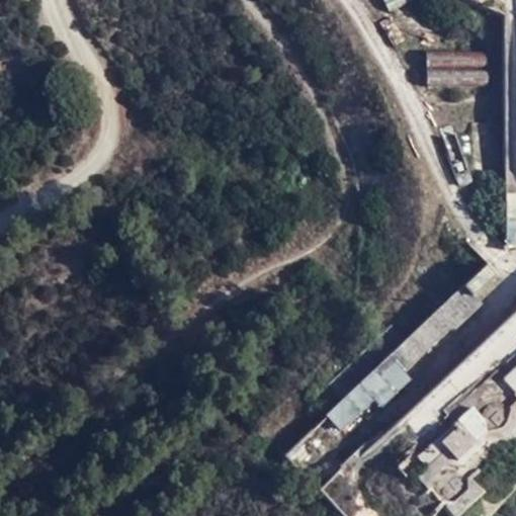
[(452,0),(458,11),(482,0),(452,0)]
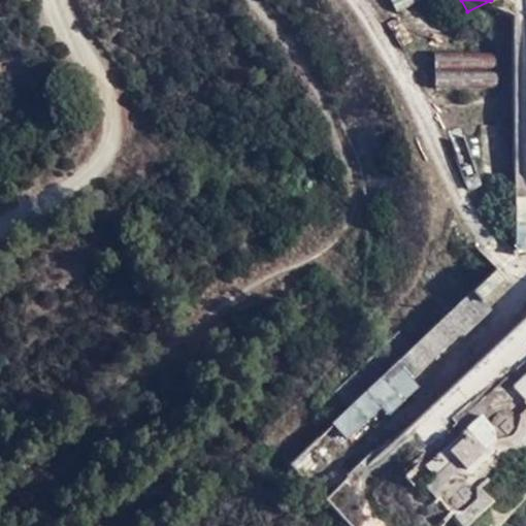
[(433,51),(436,89),(499,84),(496,46),(433,51)]
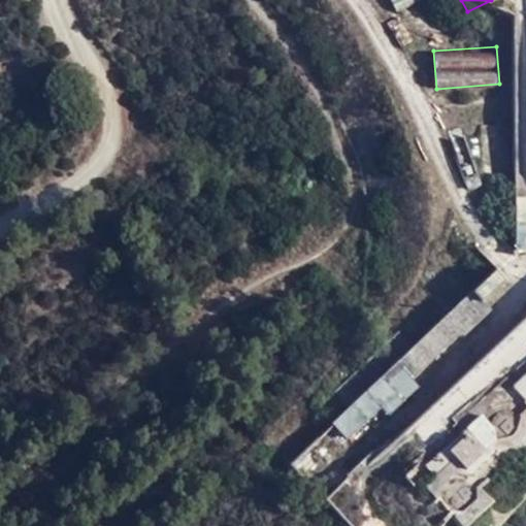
[(515,245),(525,244),(525,196),(515,196),(515,245)]
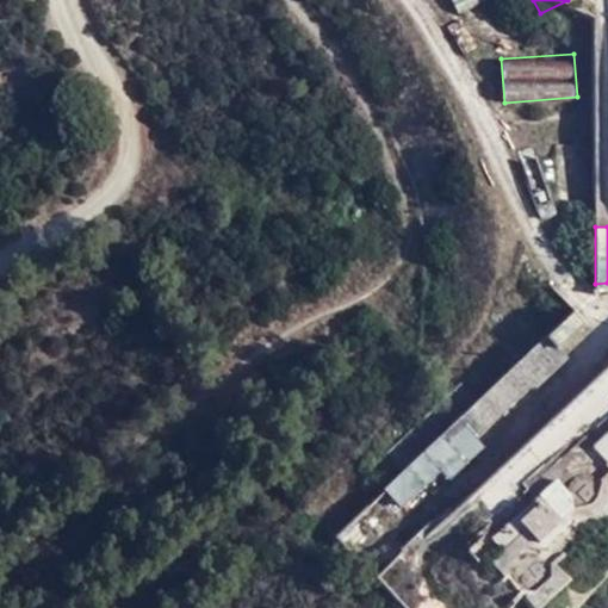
[(488,445),(478,433),(569,358),(560,348),(584,329),(575,318),(378,483),(399,508),(445,470),(451,476),(488,445)]
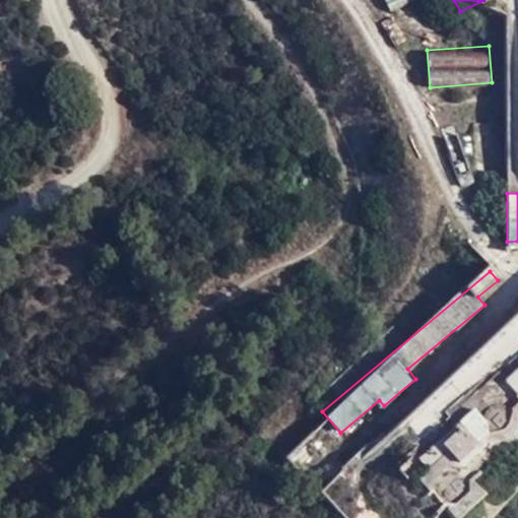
[(410,426),(424,439),(517,341),(504,328),(410,426)]
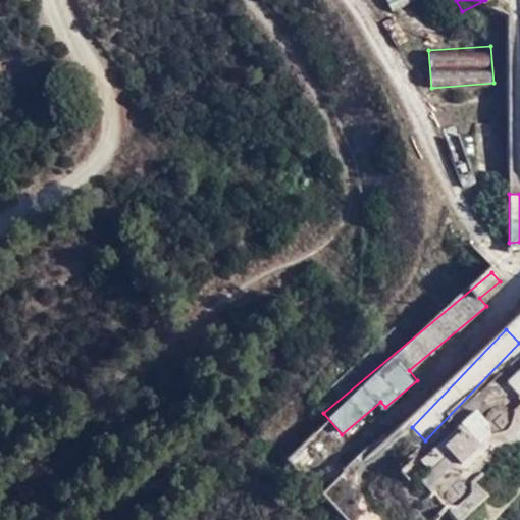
[(519,402),(519,369),(504,383),(519,402)]
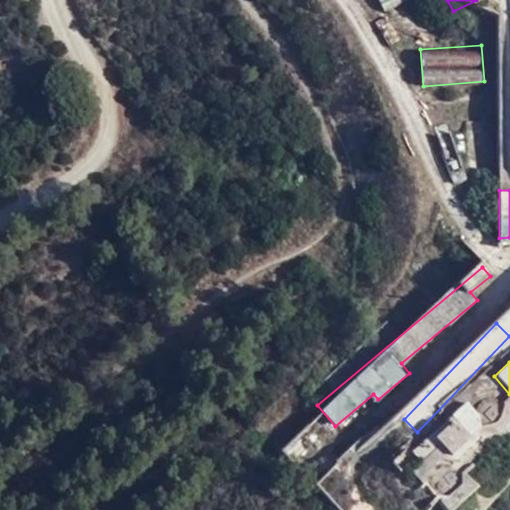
[(450,509),(455,509),(476,491),(451,463),(487,431),(464,405),(404,458),(450,509)]
